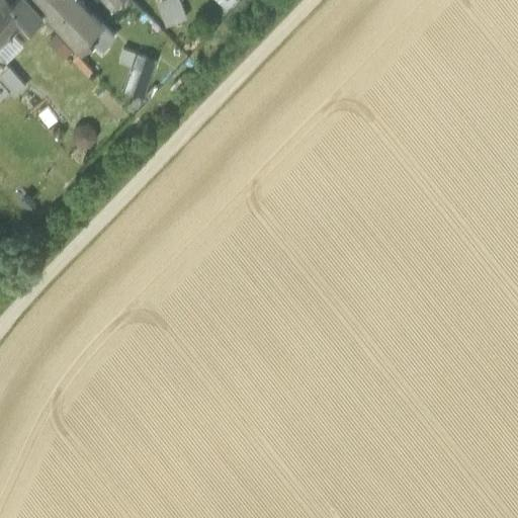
[(4,0),(2,0),(0,2),(0,42),(23,21),(24,20),(11,6),(4,0)]
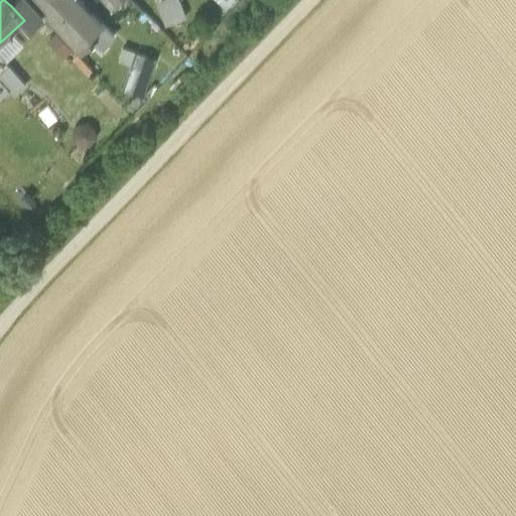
[(40,14),(27,0),(16,0),(11,6),(24,20),(23,21),(29,26),(40,14)]
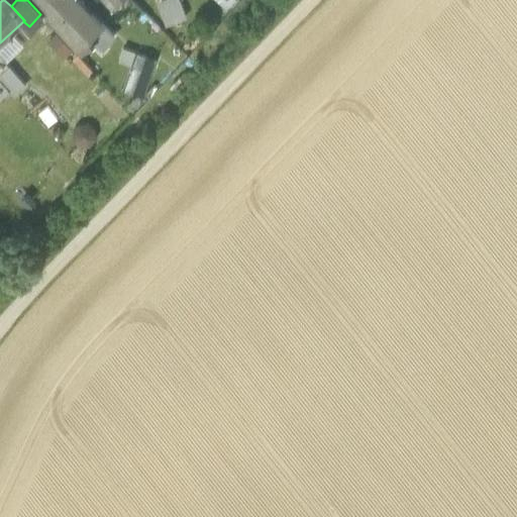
[(28,0),(74,49),(101,24),(78,0),(28,0)]
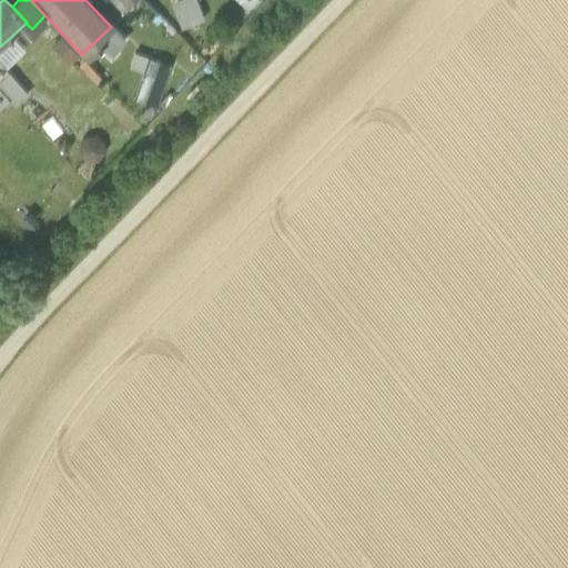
[(144,74),(134,102),(159,111),(173,70),(138,58),(133,70),(144,74)]
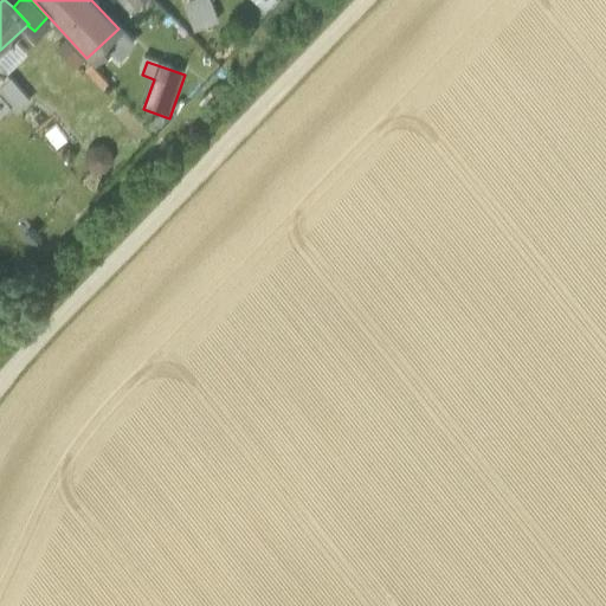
[(0,113),(11,104),(0,91),(0,113)]
